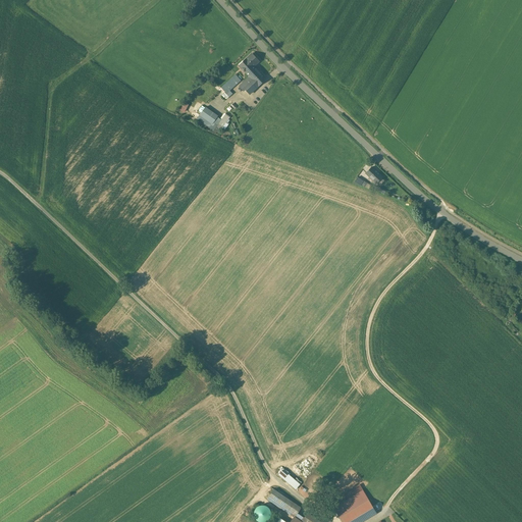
[(252,54),(244,61),(245,62),(241,66),(246,71),(252,65),(253,66),(258,61),(252,54)]
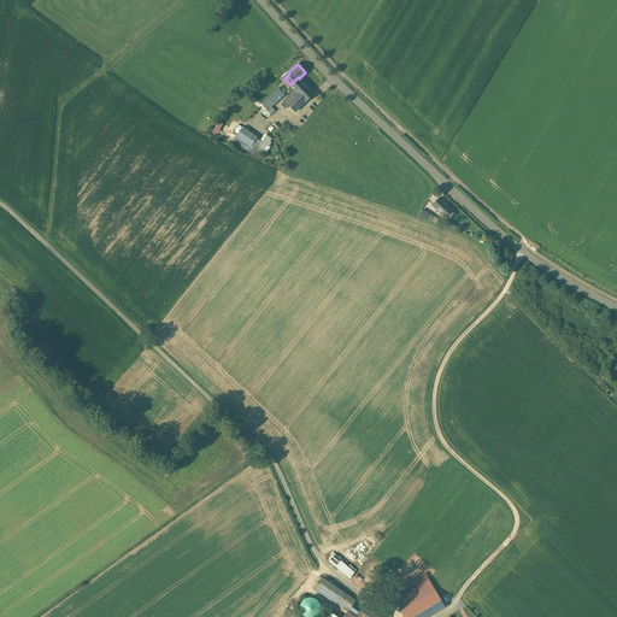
[(299,78),(298,77),(291,84),(289,86),(295,92),(305,101),(313,94),(299,78)]
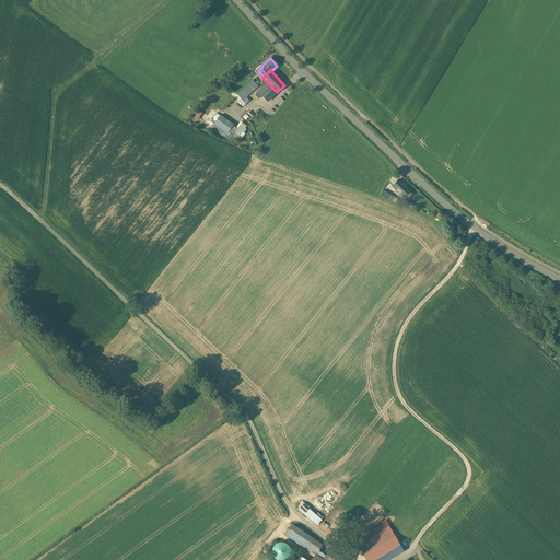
[(253,80),(237,94),(246,104),(249,101),(246,97),(258,86),(253,80)]
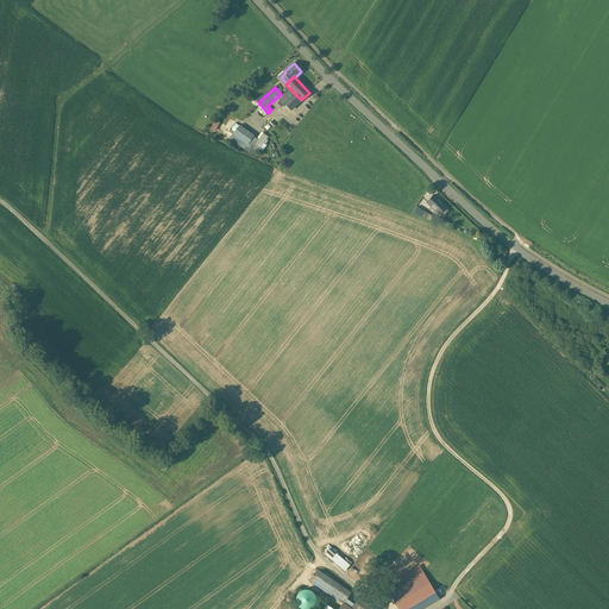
[(301,100),(292,90),(289,92),(283,98),(286,100),(289,96),(296,105),(301,100)]
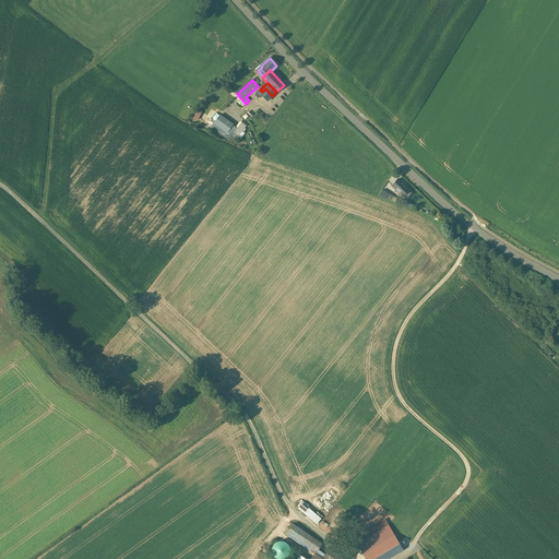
[(272,96),(265,88),(262,92),(260,93),(268,100),(272,96)]
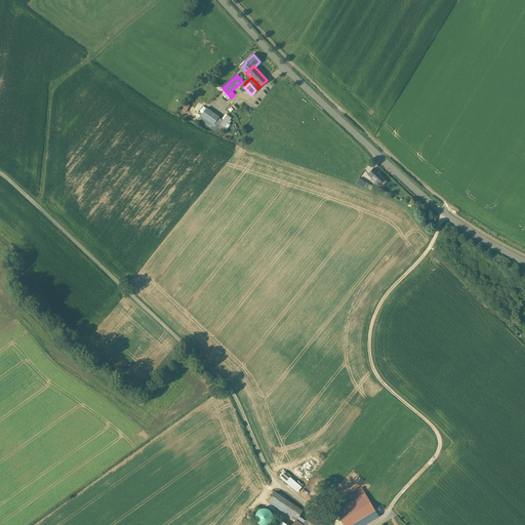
[(218,117),(206,108),(201,116),(213,124),(218,117)]
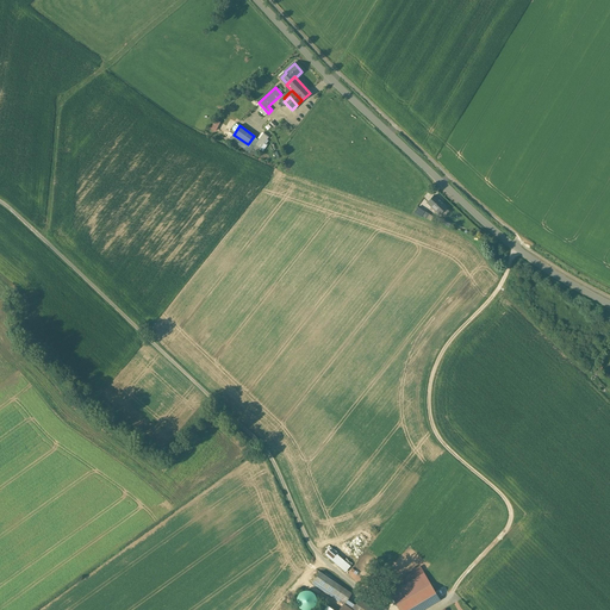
[(442,204),(434,195),(428,203),(440,215),(441,213),(443,216),(448,211),(446,209),(447,207),(442,204)]
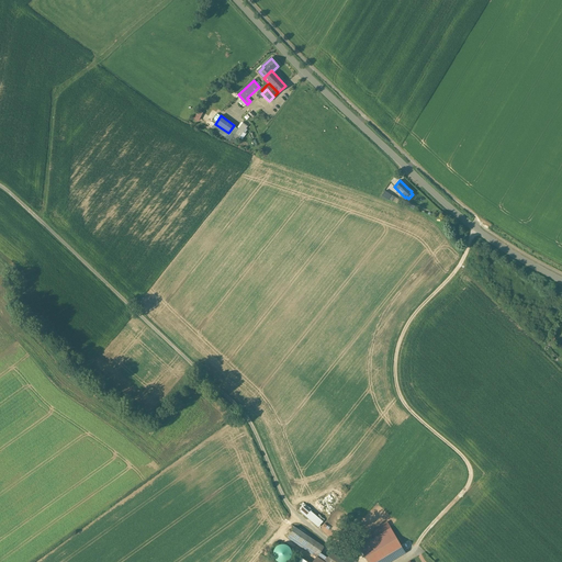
[(391,195),(384,191),(381,198),(388,200),(389,199),(391,195)]
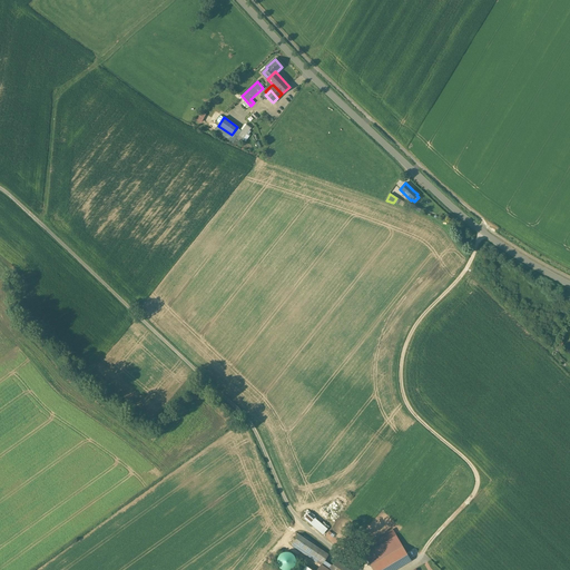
[(343,566),(335,560),(332,566),(324,561),(328,554),(298,534),(292,544),(321,564),(328,569),(349,569),(343,566)]
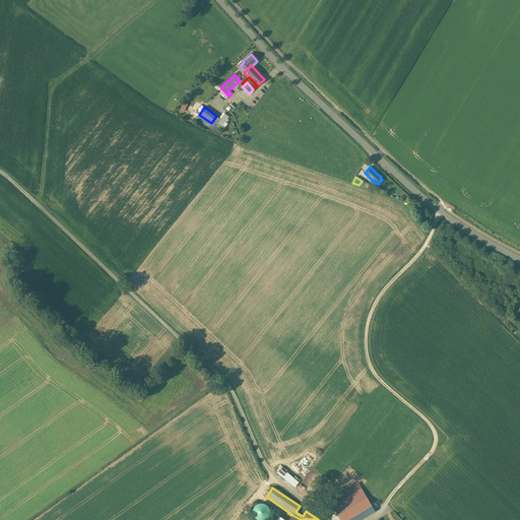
[(332,506),(337,515),(366,498),(361,489),(332,506)]
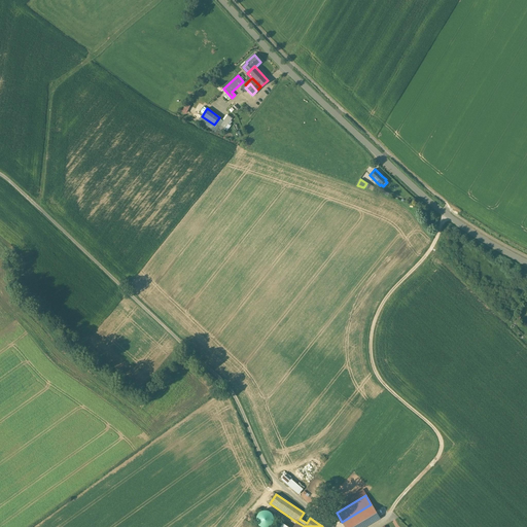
[(371,504),(342,522),(345,526),(363,526),(379,518),(371,504)]
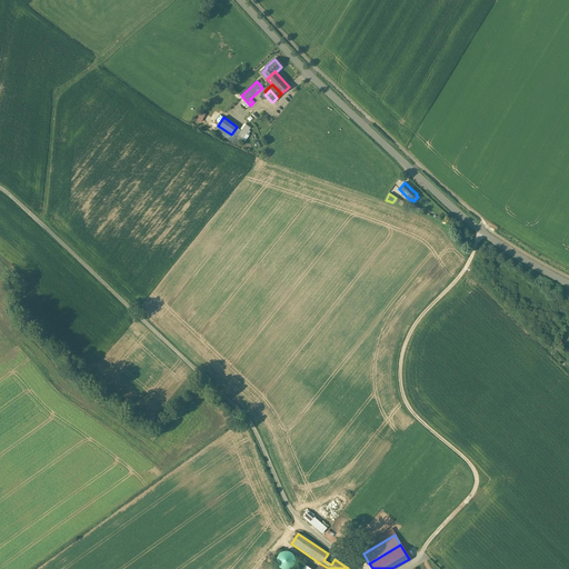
[(295,563),(295,560),(295,556),(292,553),(289,551),(286,550),(282,551),(279,553),(277,557),(277,560),(277,563),(279,567),(282,568),(285,568),(286,568),(289,568),(292,567),(295,563)]
